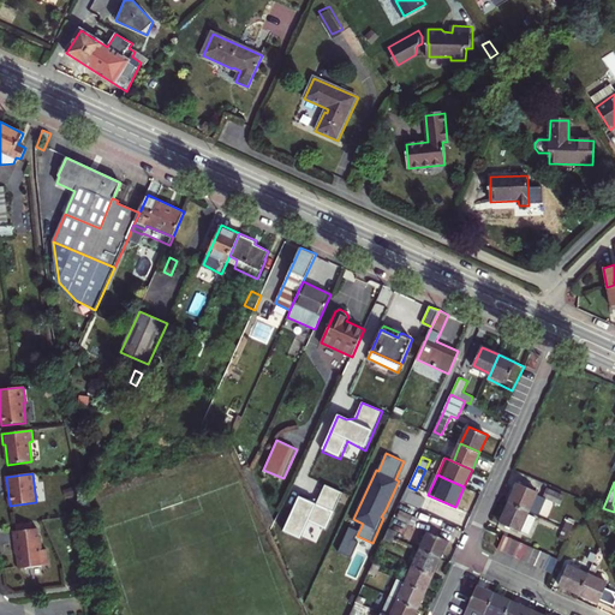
[(538,491),(520,483),(511,503),(530,512),(538,491)]
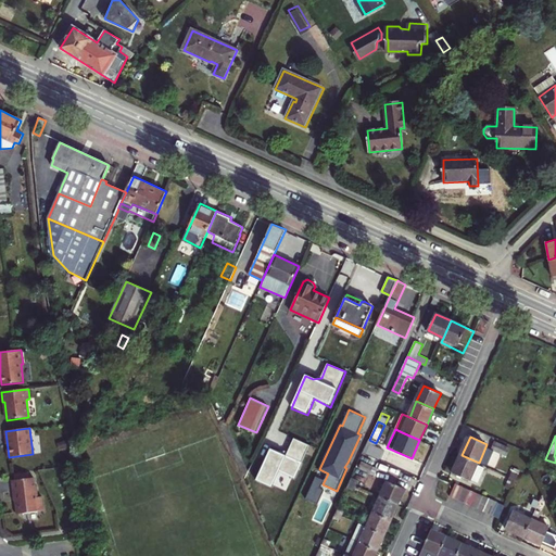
[(312,447),(297,441),(290,455),(281,456),(272,451),(257,483),(273,491),(280,475),(295,482),(312,447)]
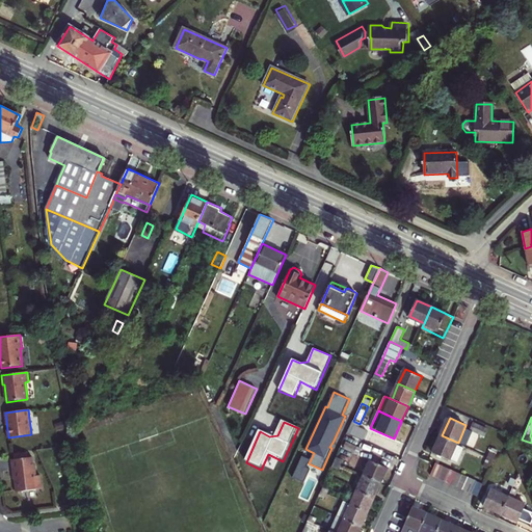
[(488,429),(474,423),(471,429),(485,435),(488,429)]
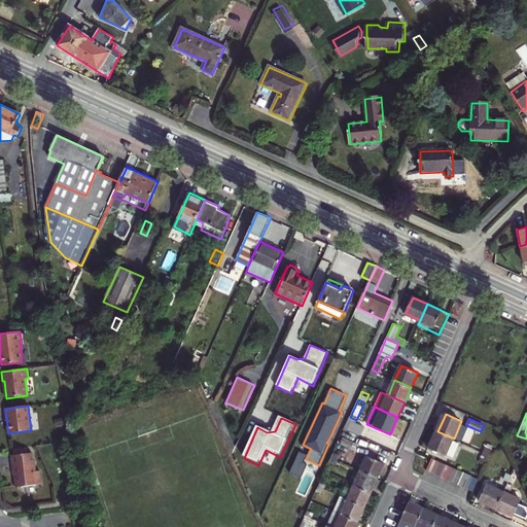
[(359,435),(363,427),(351,422),(348,429),(359,435)]
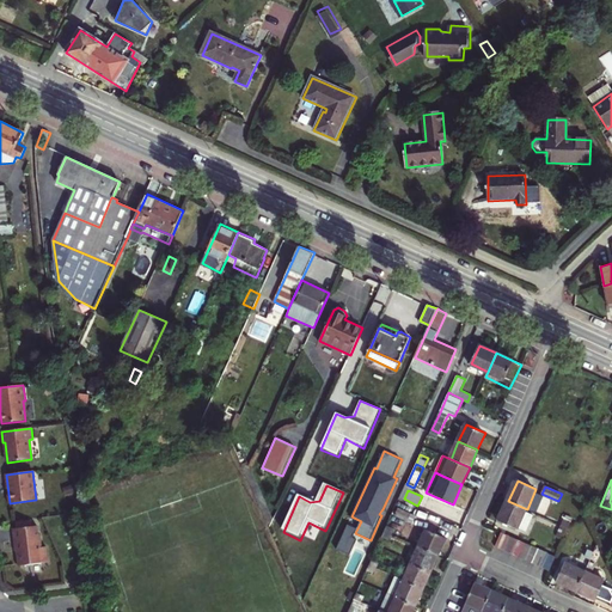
[(519,525),(528,528),(536,513),(527,509),(508,501),(500,520),(518,528),(519,525)]
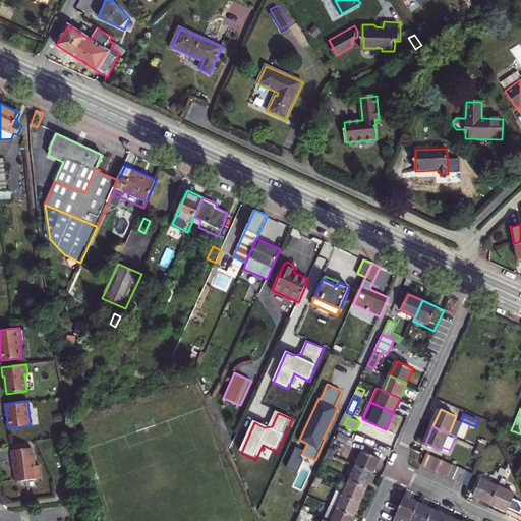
[(347,443),(350,438),(340,432),(337,439),(347,443)]
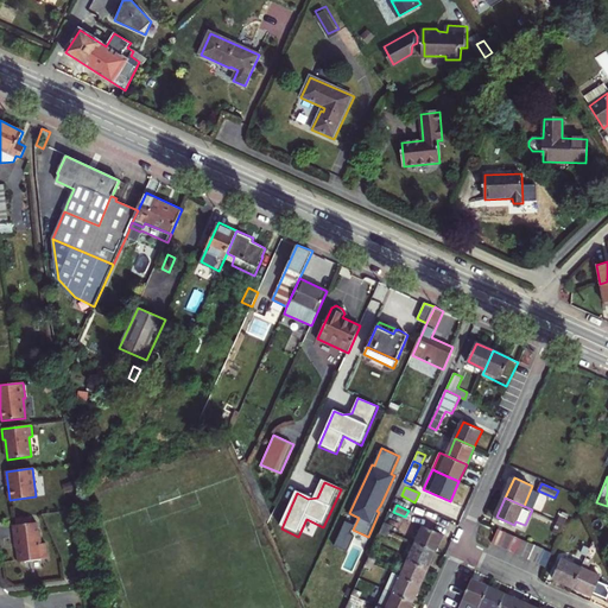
[(559,521),(555,532),(561,534),(565,525),(559,521)]
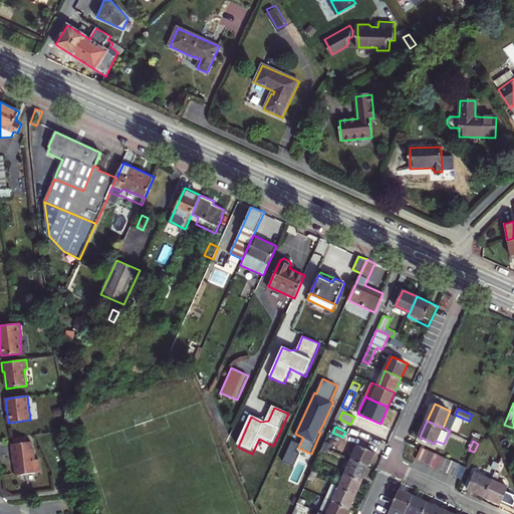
[(31,442),(11,445),(12,455),(14,463),(16,475),(40,472),(38,460),(34,460),(31,442)]
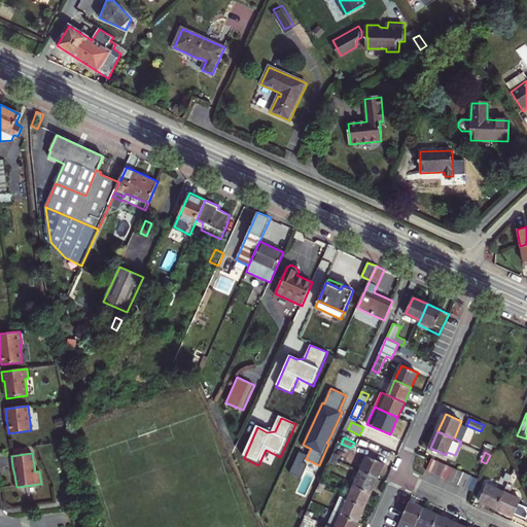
[(384,463),(367,456),(360,470),(378,479),(384,463)]
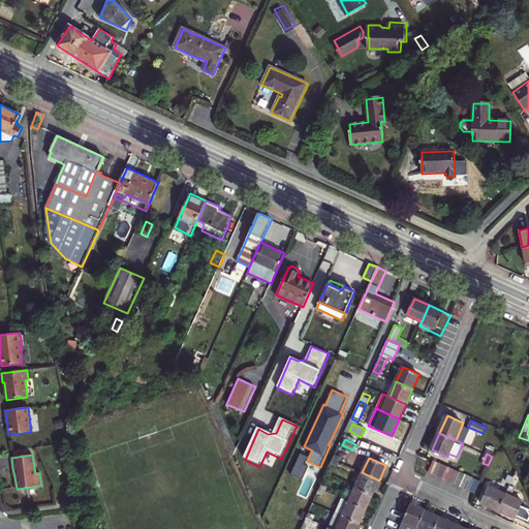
[(440,463),(434,460),(429,472),(435,475),(440,463)]
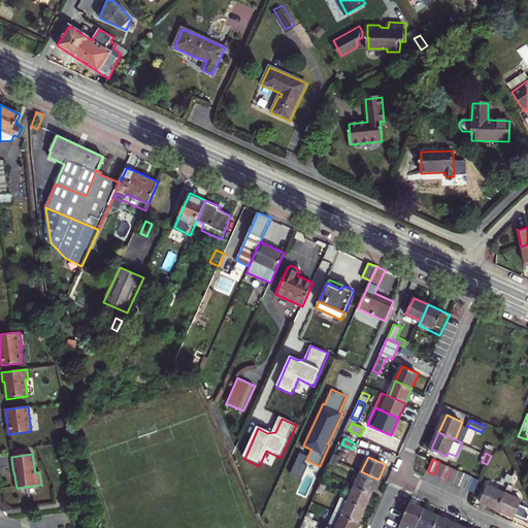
[(439,462),(434,474),(441,477),(447,465),(439,462)]
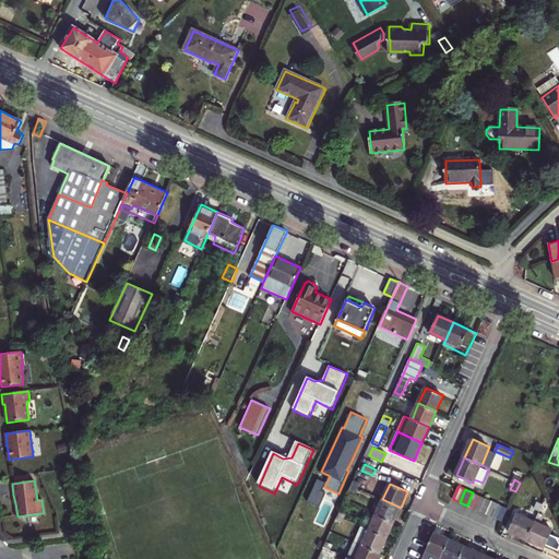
[(473,492),(467,506),(474,509),(479,496),(473,492)]
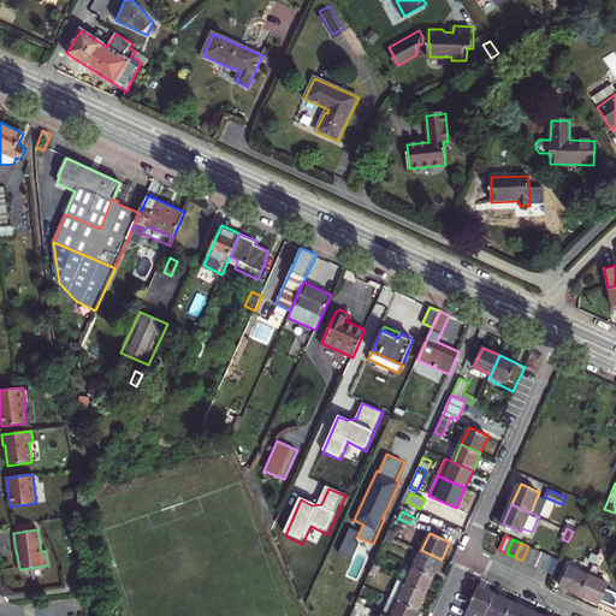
[(528,546),(522,561),(531,564),(537,550),(528,546)]
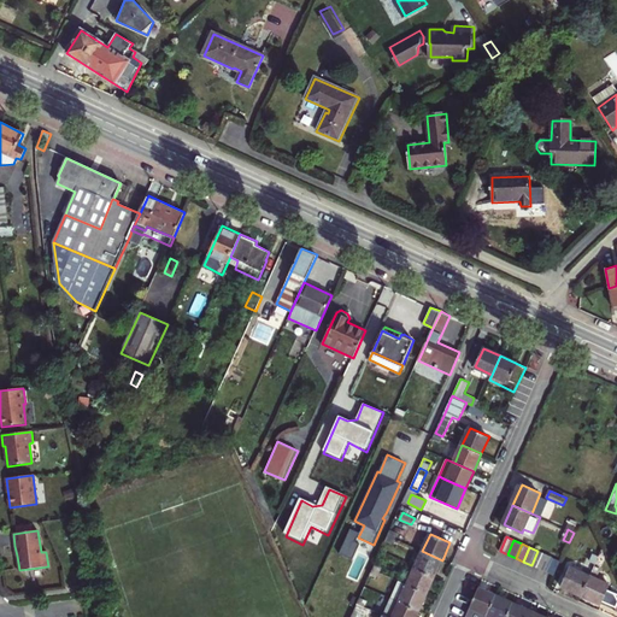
[(442,560),(422,551),(415,568),(434,577),(442,560)]
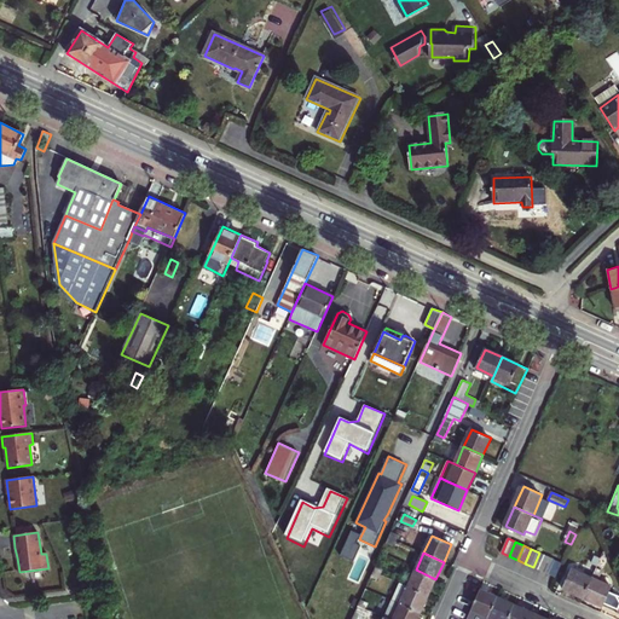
[(539,553),(533,567),(541,570),(547,556),(539,553)]
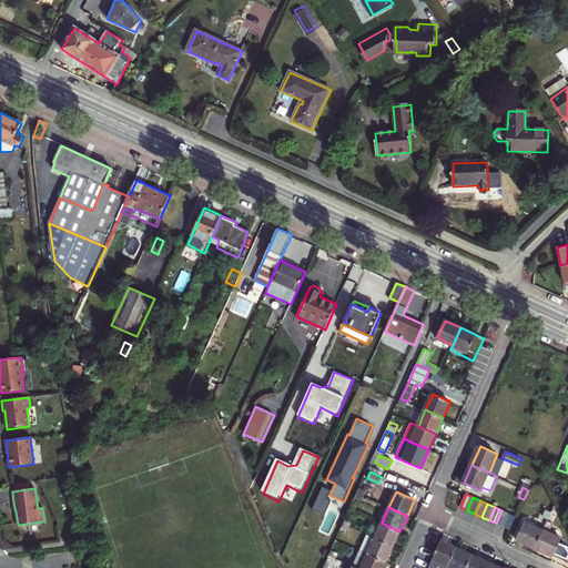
[(501,510),(496,523),(504,526),(509,514),(501,510)]
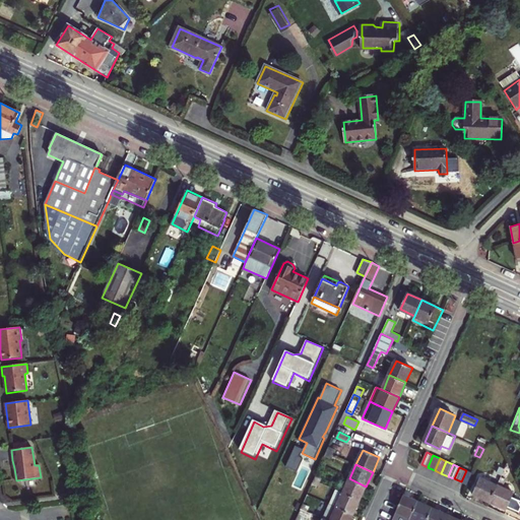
[(461,481),(467,485),(473,473),(466,470),(461,481)]
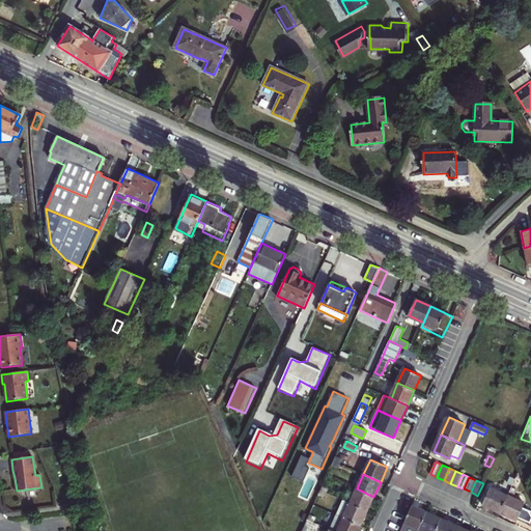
[(500,512),(507,495),(491,487),(482,504),(500,512)]
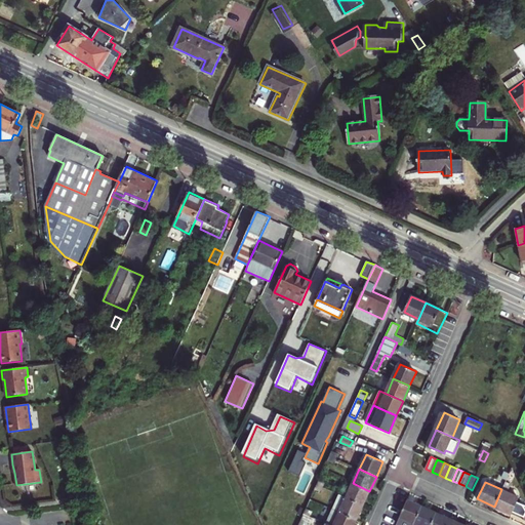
[(501,489),(494,507),(512,515),(519,497),(507,492),(511,484),(506,482),(501,489)]
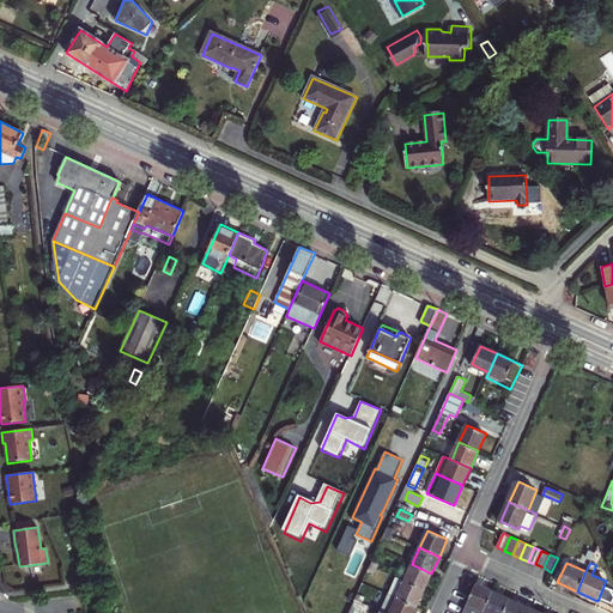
[(405,580),(424,589),(431,574),(412,564),(405,580)]
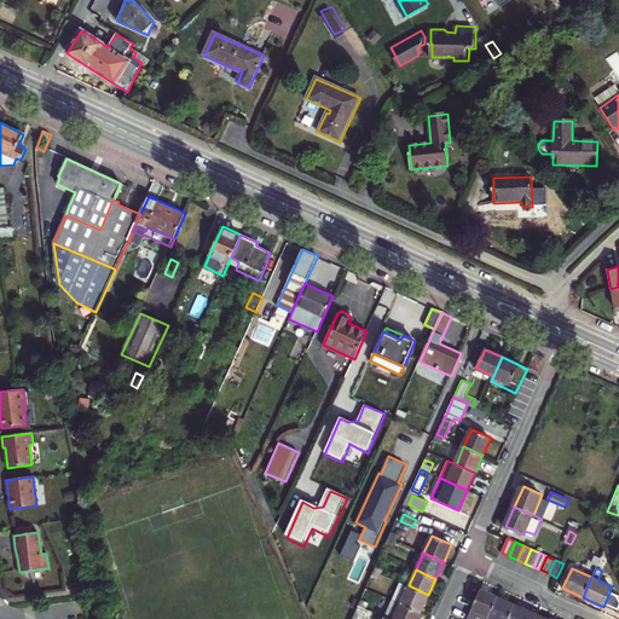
[(421,612),(428,595),(409,585),(399,582),(392,599),(401,602),(421,612)]
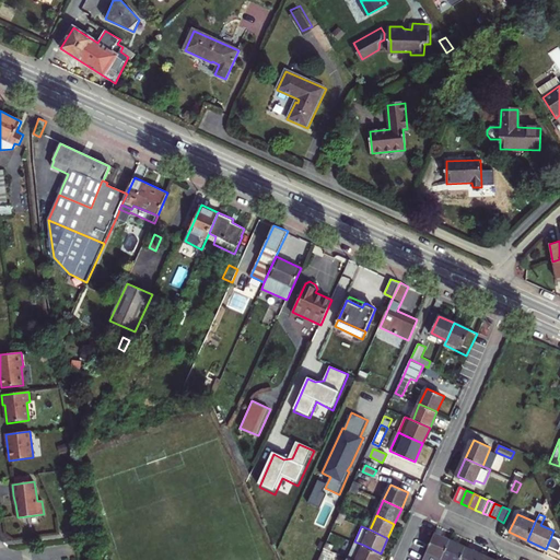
[(442,559),(451,540),(434,534),(427,551),(442,559)]
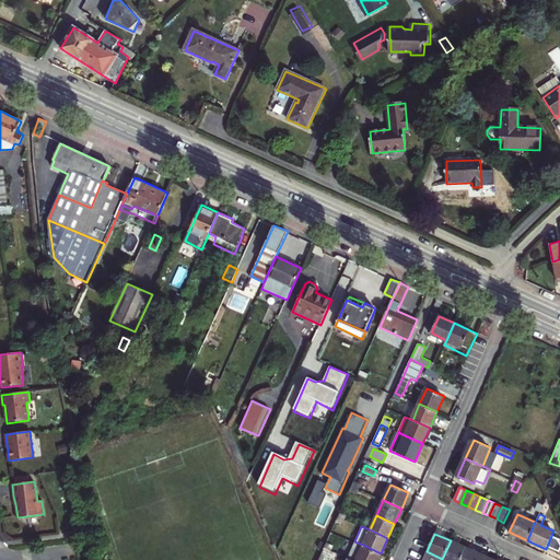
[(459,559),(465,548),(451,540),(442,559),(441,559),(459,559)]
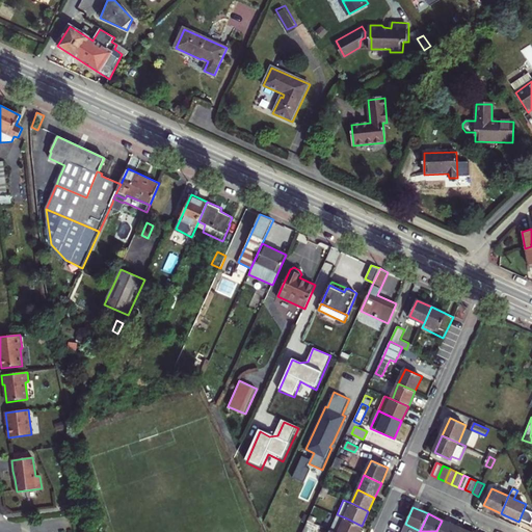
[(337,514),(330,530),(336,531),(358,531),(362,526),(345,517),(337,514)]
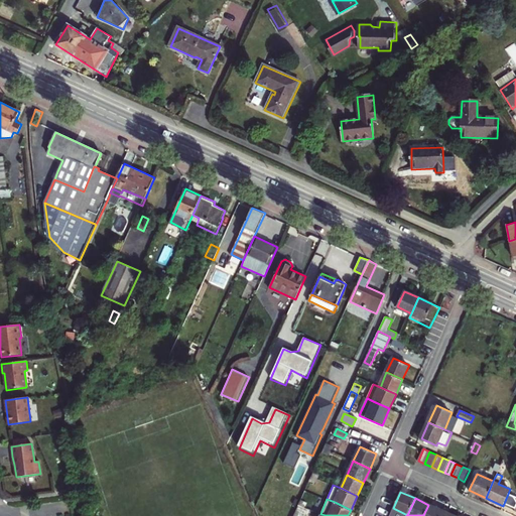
[(293,515),(294,515),(300,515),(304,507),(298,504),(293,515)]
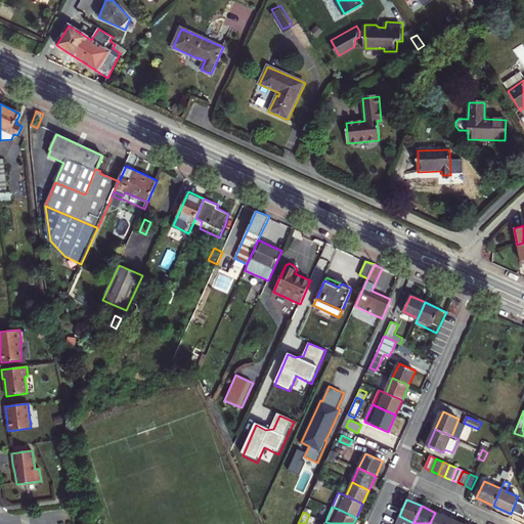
[(446,523),(449,519),(435,513),(430,523),(446,523)]
